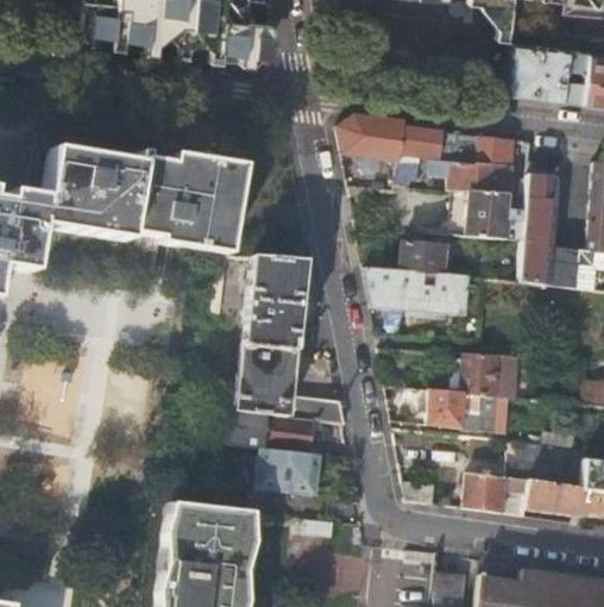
[(257,50),(260,0),(87,0),(85,29),(193,42),(192,38),(188,30),(197,24),(203,32),(206,29),(213,30),(212,36),(219,44),(257,50)]
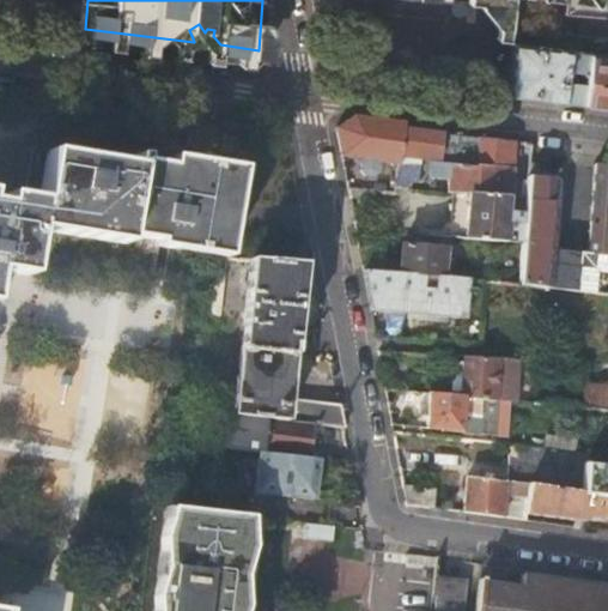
[(512,92),(587,101),(594,49),(518,40),(512,92)]
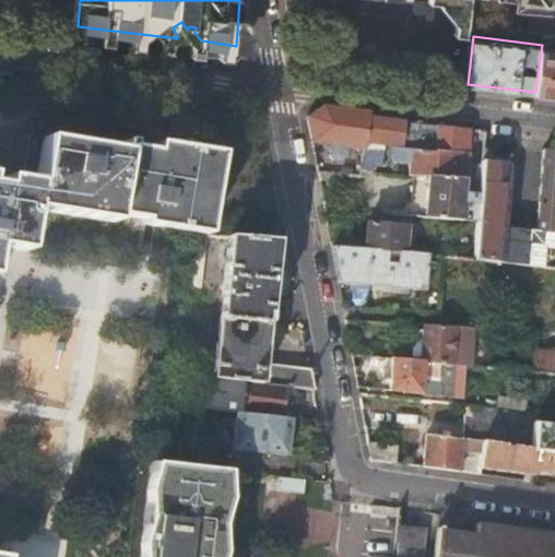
[(535,92),(554,94),(554,46),(542,45),(535,92)]
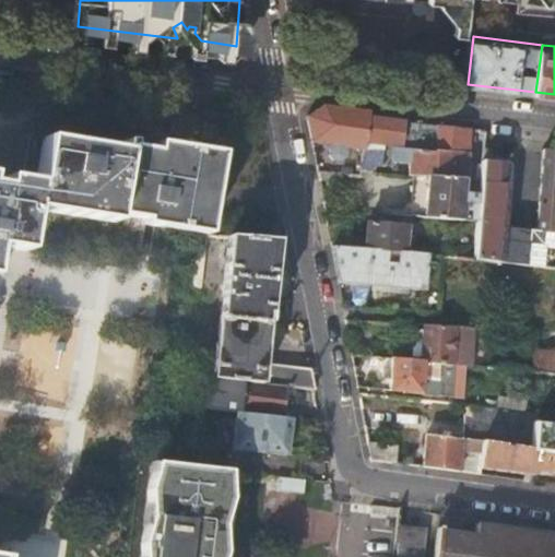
[(372,117),(373,117),(374,110),(328,105),(313,115),(317,140),(335,143),(350,145),(368,147),(369,142),(372,117)]
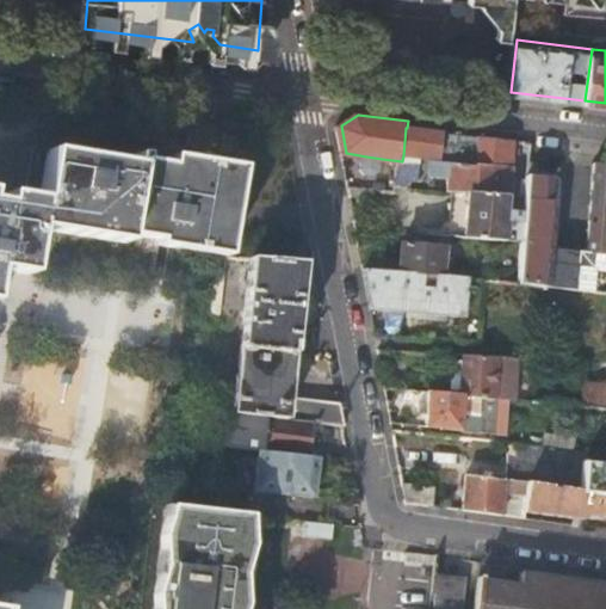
[(444,133),(407,128),(406,128),(403,155),(431,158),(441,155),(444,133)]
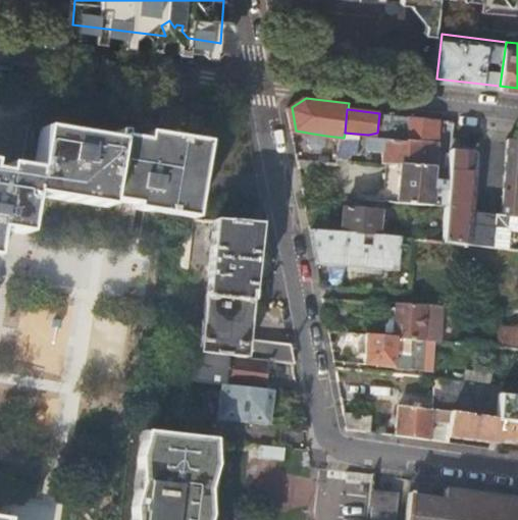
[(411,116),(390,114),(387,139),(408,141),(409,140),(411,116)]
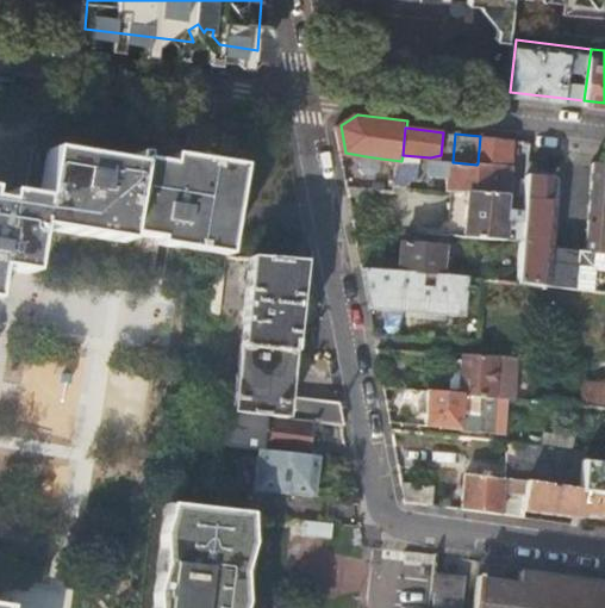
[(516,141),(480,136),(478,163),(513,167),(516,141)]
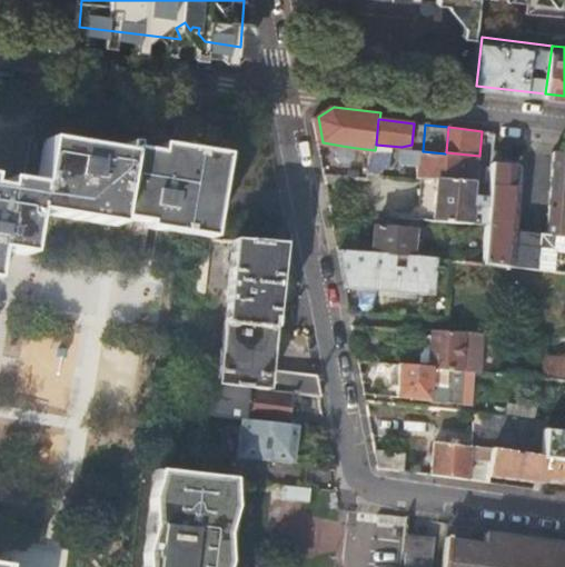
[(36,182),(27,181),(21,221),(36,222),(38,210),(120,222),(121,214),(136,216),(144,149),(134,147),(134,143),(127,142),(125,151),(50,138),(42,183),(36,182)]
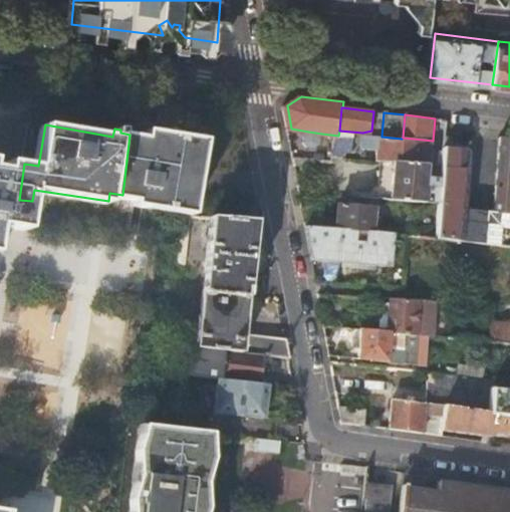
[(308,132),(291,129),(296,157),(336,161),(336,156),(338,144),(338,136),(321,134),(320,143),(316,146),(311,145),(307,141),(308,132)]
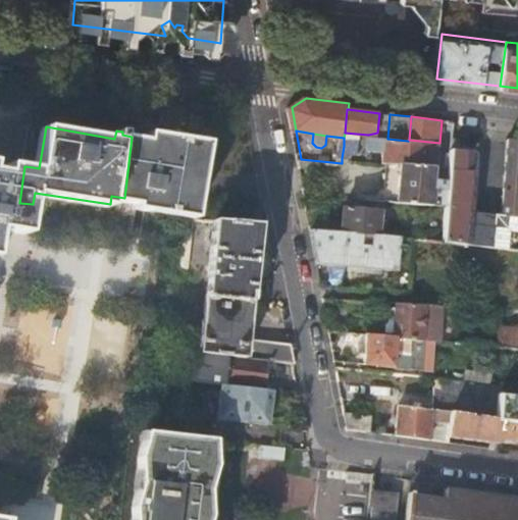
[(152,140),(132,137),(124,198),(141,201),(140,205),(149,207),(191,214),(209,218),(216,198),(203,193),(204,188),(207,169),(212,141),(153,133),(152,140)]
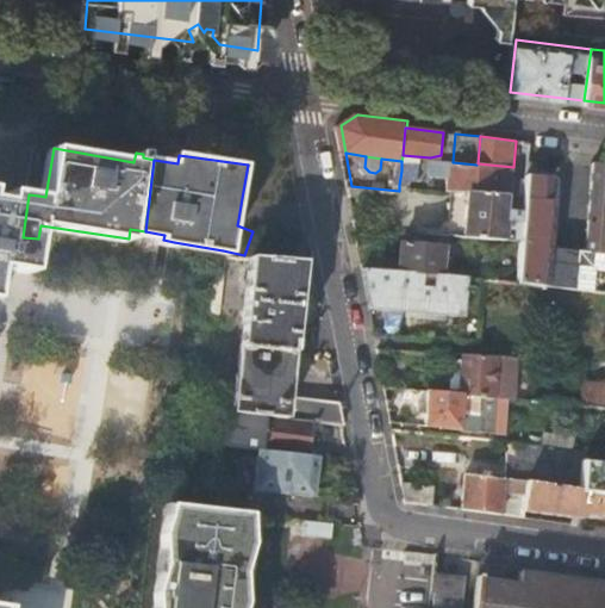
[(381,159),(366,156),(365,167),(369,172),(375,173),(380,169),(381,159)]
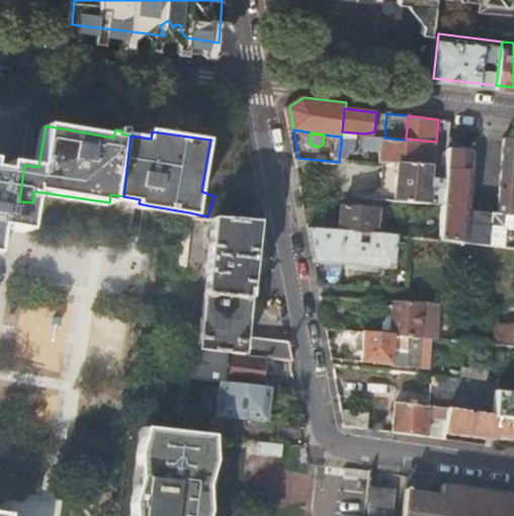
[(405,140),(384,138),(374,137),(367,138),(366,148),(373,148),(383,149),(383,161),(401,163),(403,163),(405,140)]
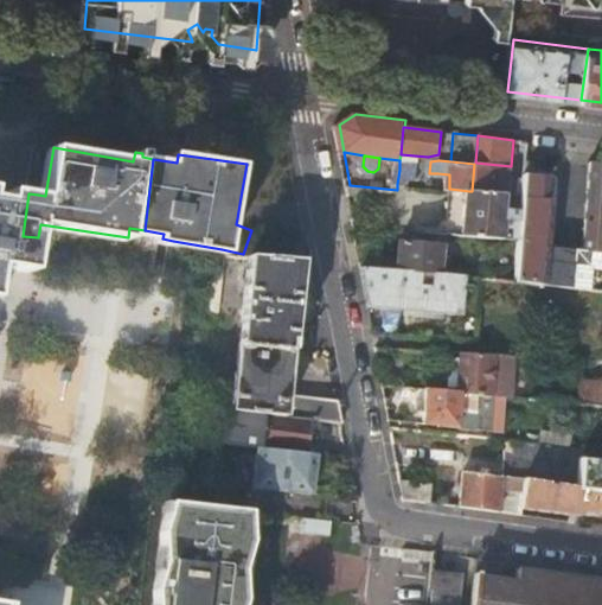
[(536,160),(529,160),(526,197),(525,209),(524,237),(520,280),(522,280),(522,281),(601,288),(601,161),(590,160),(586,247),(552,243),(551,243),(555,185),(548,184),(549,174),(536,174),(536,160)]
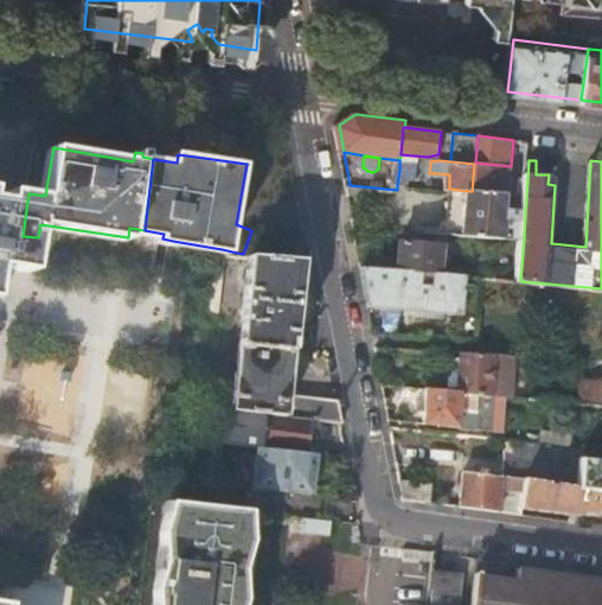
[(475,163),(474,164),(472,191),(510,196),(511,166),(475,163)]
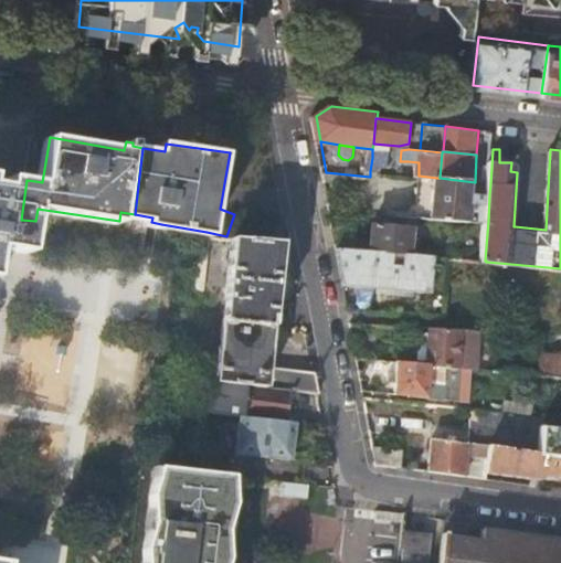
[(408,161),(400,161),(381,160),(379,159),(378,166),(408,169),(408,161)]
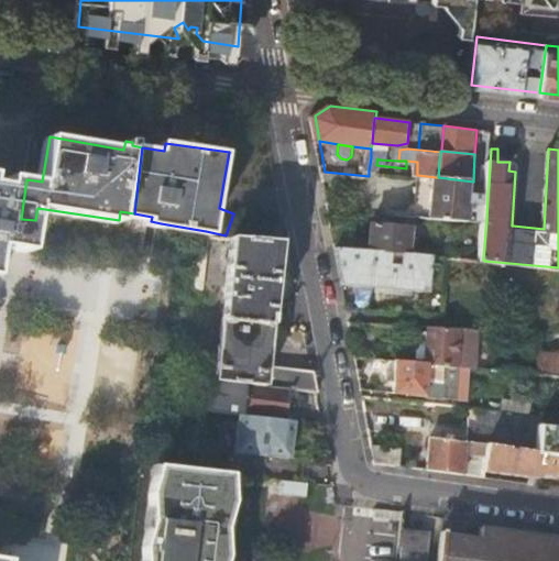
[(0,244),(0,245),(13,246),(30,250),(35,220),(21,219),(26,179),(9,177),(8,186),(0,184),(0,244)]
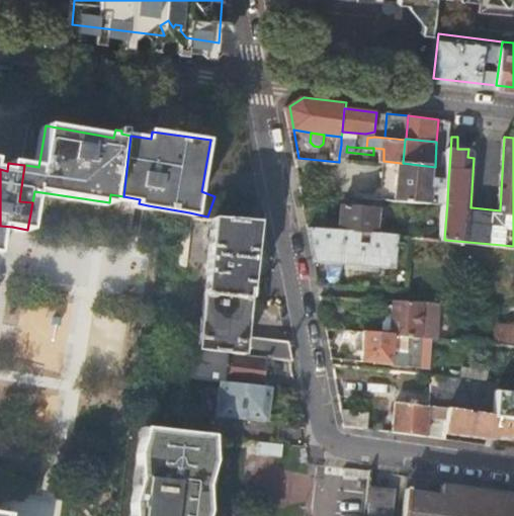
[(434,177),(435,167),(403,163),(401,163),(397,198),(405,199),(418,200),(447,202),(448,178),(434,177)]
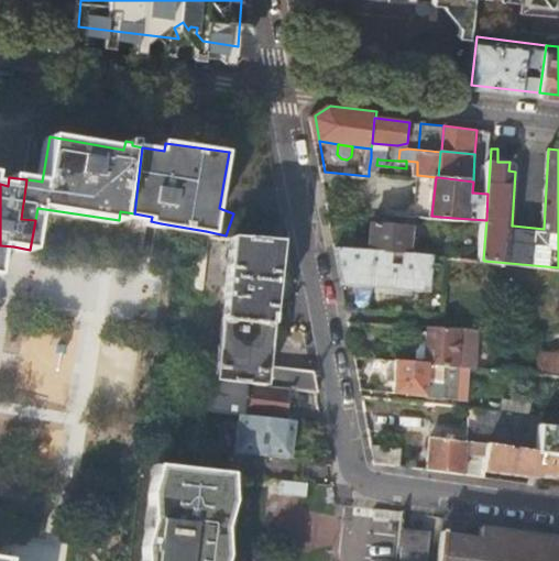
[(489,183),(473,182),(472,193),(488,194),(489,183)]
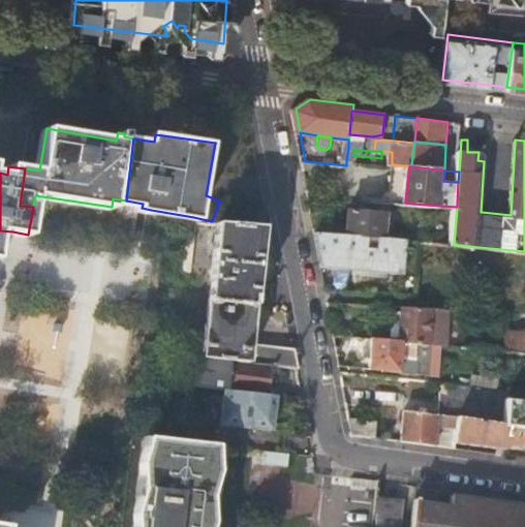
[(351,210),(349,235),(385,238),(388,213),(351,210)]
